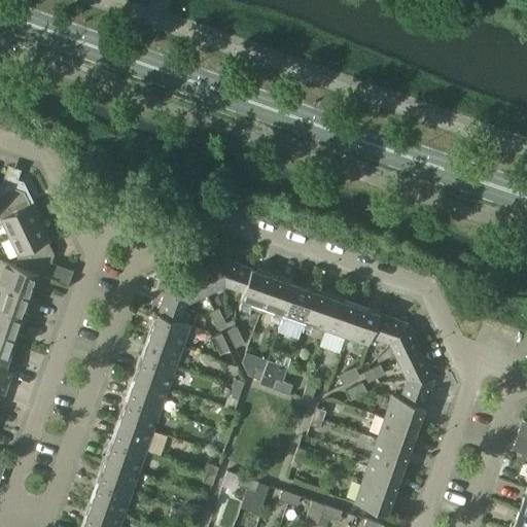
[(31,203),(30,203),(28,199),(31,198),(23,181),(16,179),(13,186),(3,191),(0,190),(0,216),(1,217),(9,236),(40,220),(31,203)]
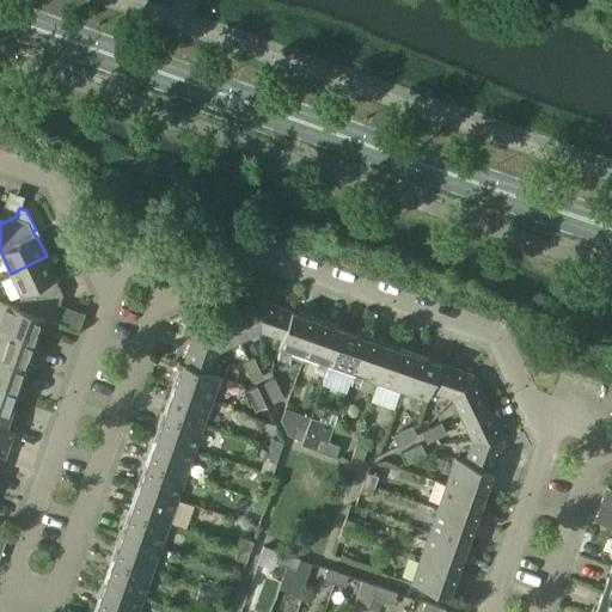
[(59,305),(63,293),(56,279),(57,277),(47,256),(11,274),(22,295),(18,306),(44,316),(47,311),(59,305)]
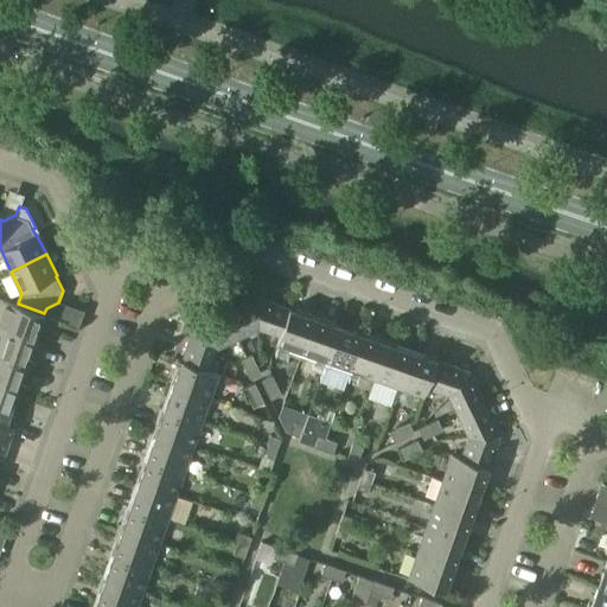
[(225,312),(238,338),(259,327),(257,296),(225,312)]
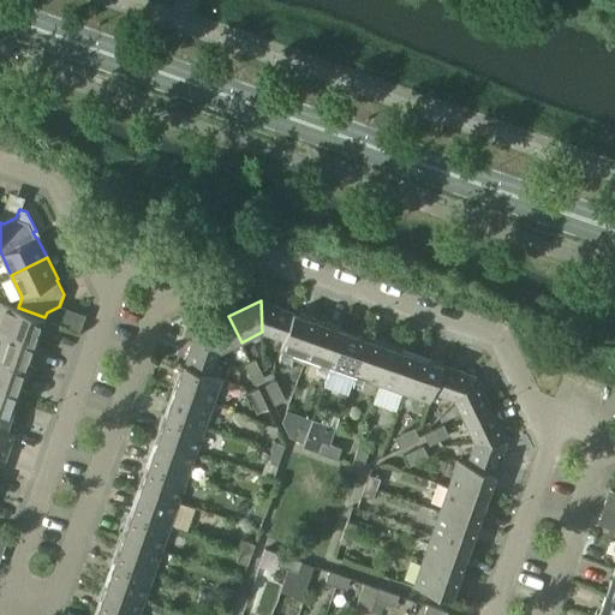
[(284,340),(285,340),(294,312),(261,300),(262,332),(284,340)]
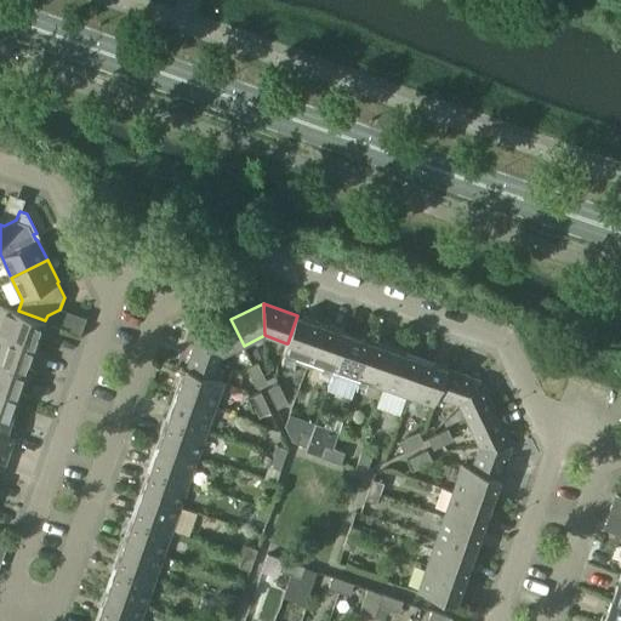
[(18,311),(3,306),(0,309),(0,332),(36,346),(45,320),(18,311)]
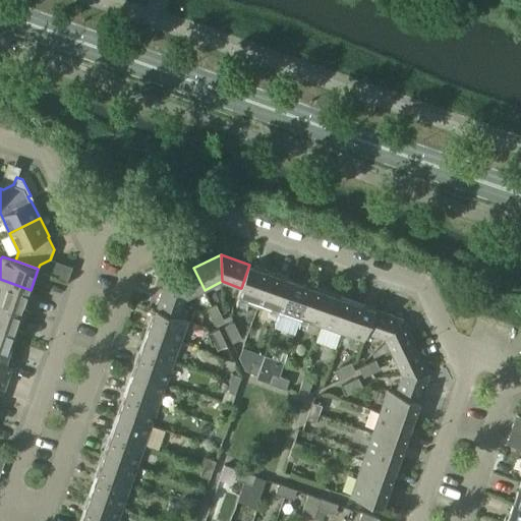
[(240,288),(237,295),(259,303),(271,272),(249,265),(241,288),(240,288)]
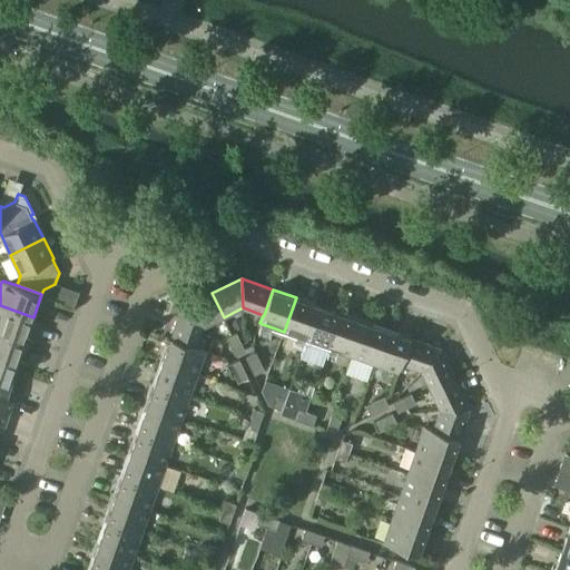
[(224,317),(212,293),(183,307),(204,326),(224,317)]
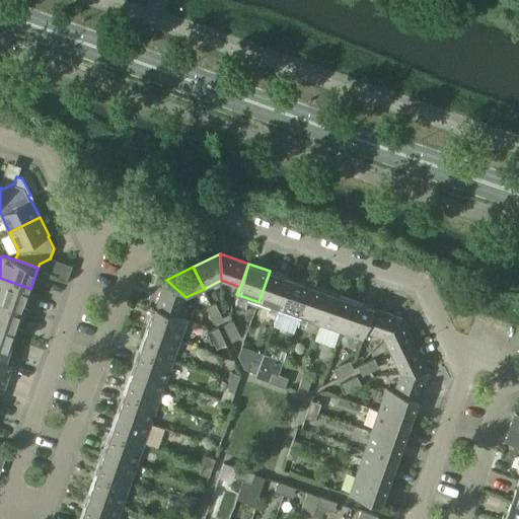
[(270,271),(258,302),(279,309),(290,278),(270,271)]
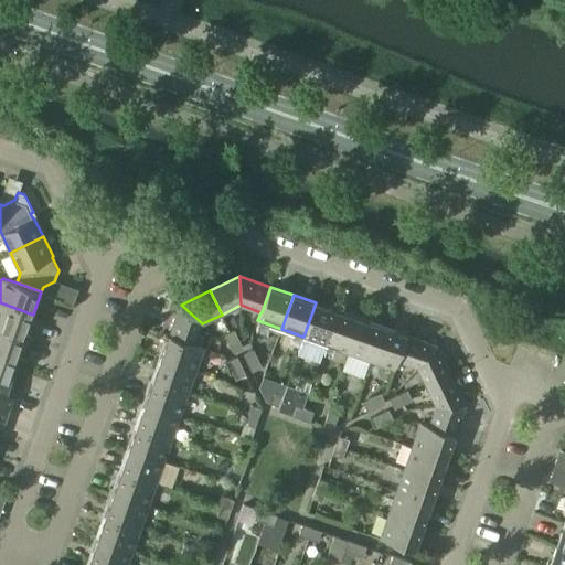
[(0,328),(25,338),(33,315),(0,302),(0,328)]
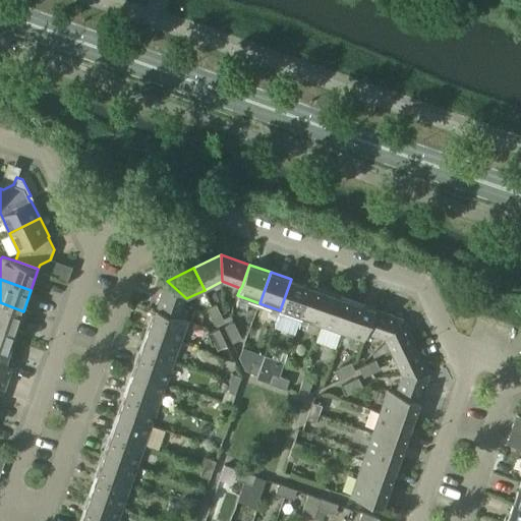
[(311,286),(291,279),(280,310),(275,327),(295,334),(301,317),(311,286)]
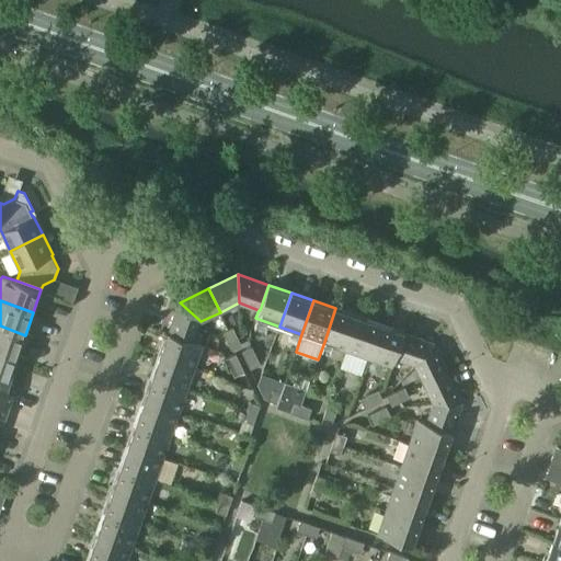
[(194,342),(194,341),(201,321),(180,302),(169,333),(194,342)]
